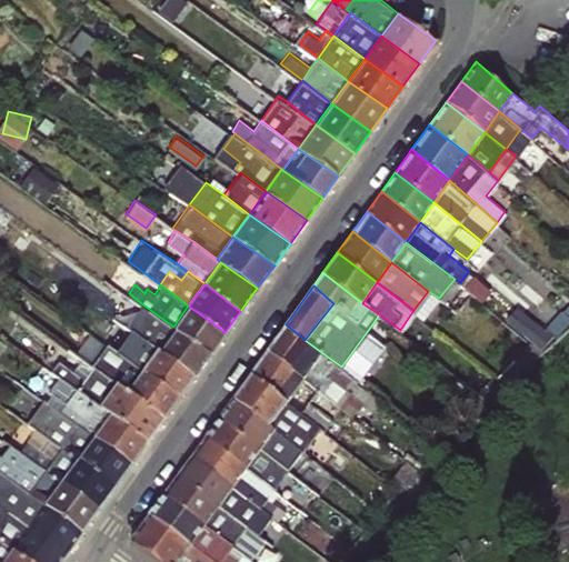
[(173,327),(141,303),(127,325),(158,348),(173,327)]
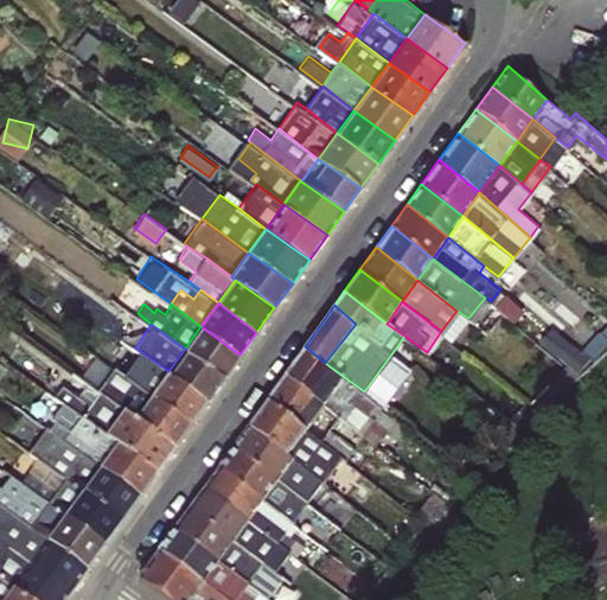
[(185,349),(224,376),(240,355),(200,326),(185,349)]
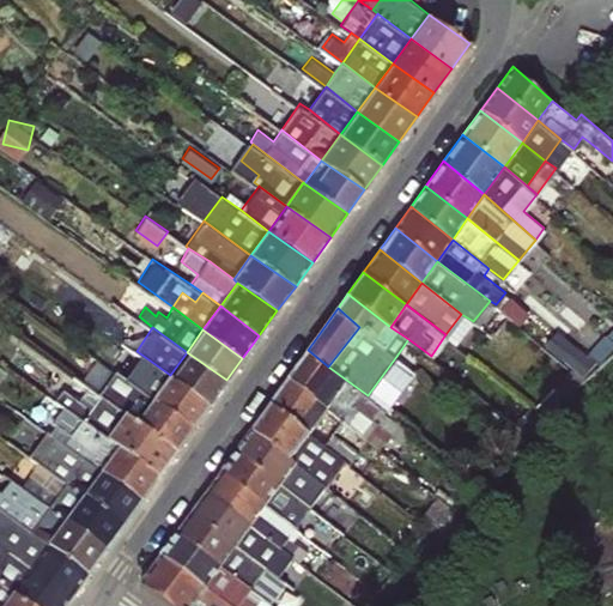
[(612,349),(612,337),(606,331),(589,347),(602,359),(612,349)]
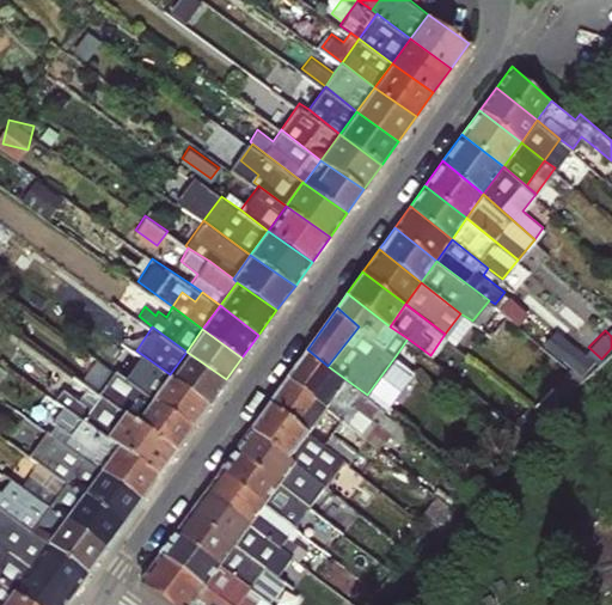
[(170,374),(136,350),(132,347),(116,368),(154,396),(170,374)]
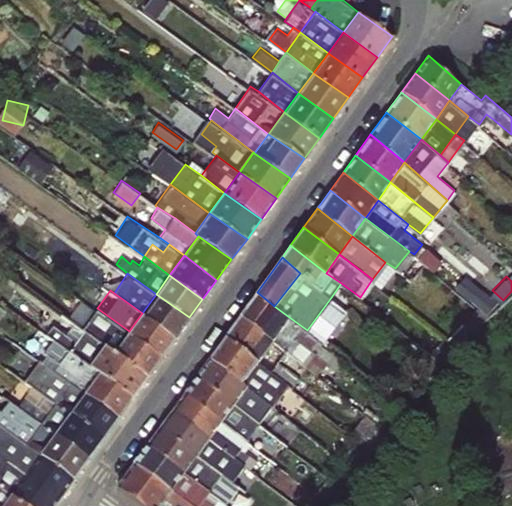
[(503,300),(492,290),(479,304),(491,313),(503,300)]
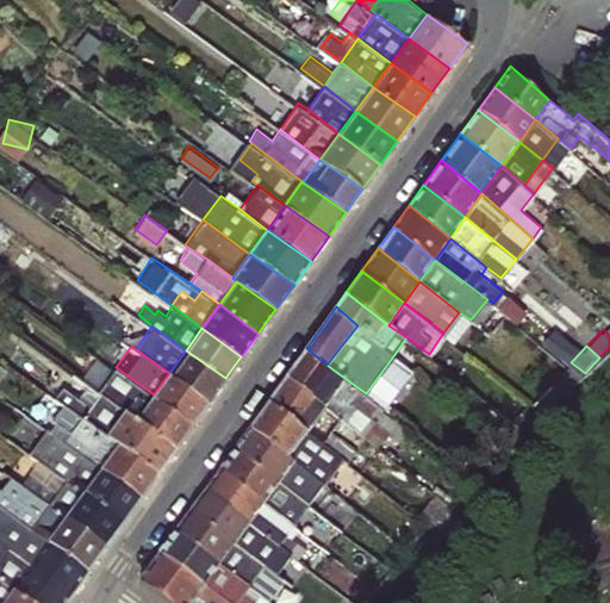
[(344,378),(327,365),(306,348),(287,374),(325,403),(344,378)]
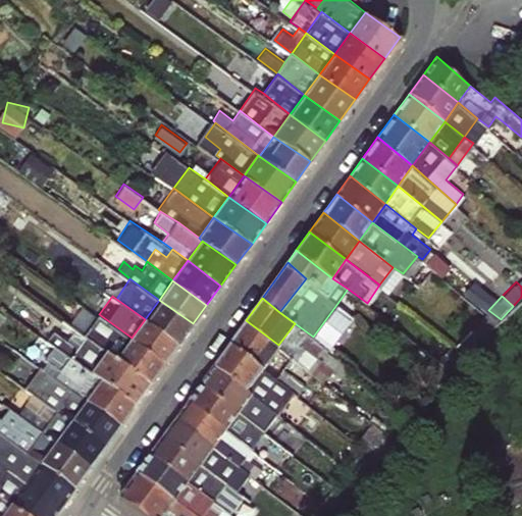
[(145,319),(177,345),(193,323),(159,300),(145,319)]
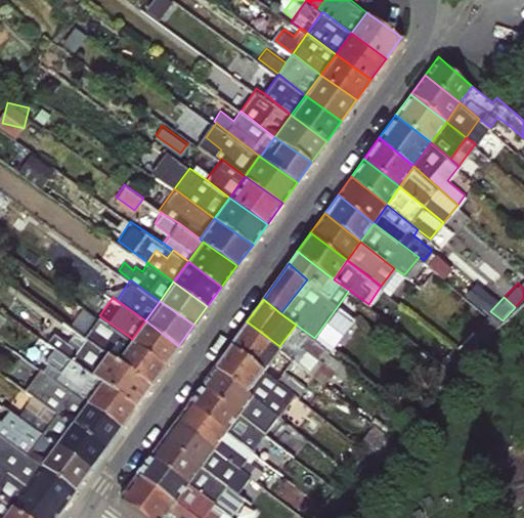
[(356,315),(340,303),(314,338),(313,339),(330,351),(356,315)]
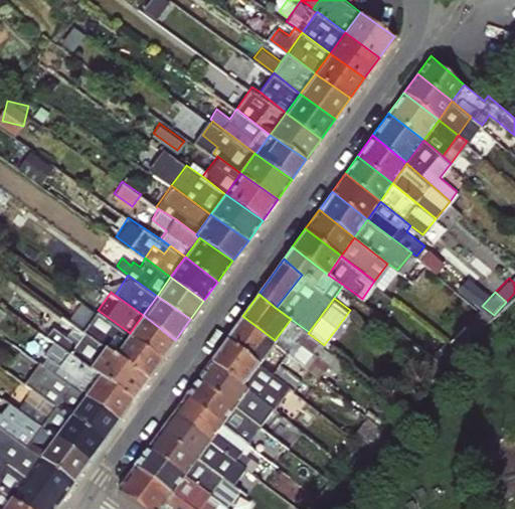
[(494,315),(482,306),(450,340),(460,350),(494,315)]
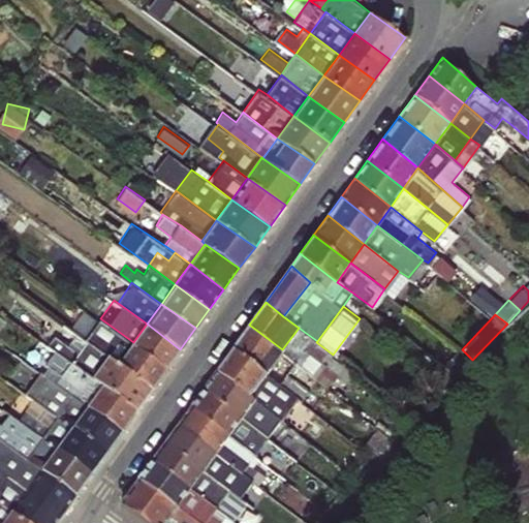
[(133,342),(100,318),(85,340),(107,357),(109,356),(119,363),(133,342)]
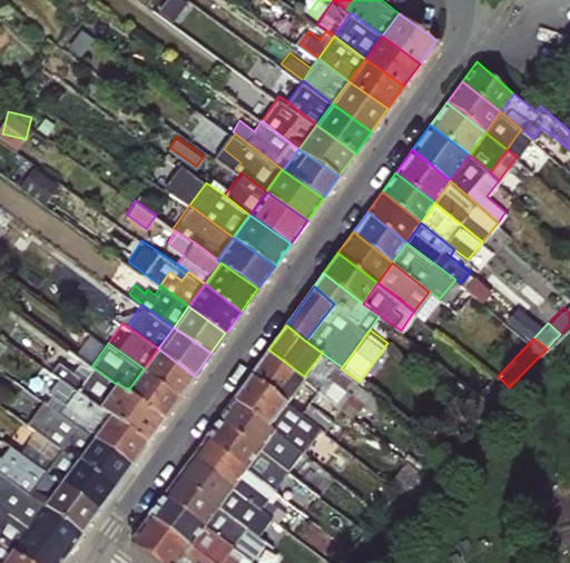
[(144,368),(180,395),(194,376),(158,348),(144,368)]
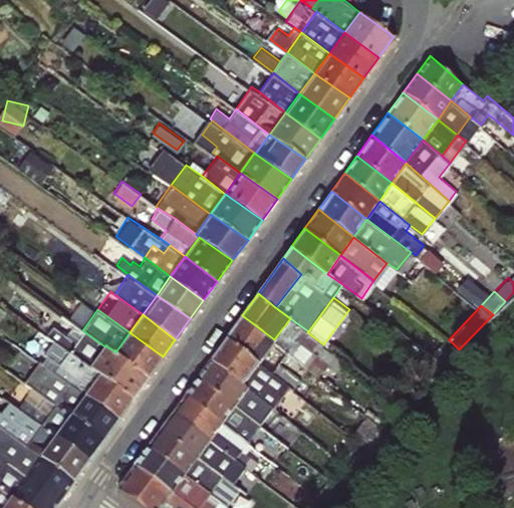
[(274,339),(242,315),(227,336),(258,361),(274,339)]
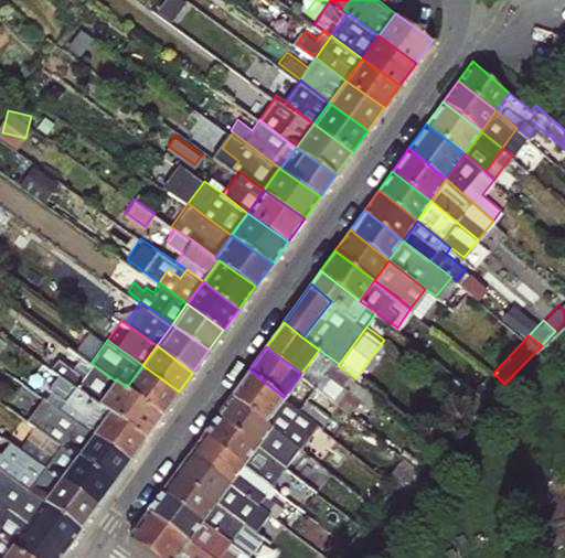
[(339,364),(319,350),(301,373),(321,387),(331,376),(340,383),(339,386),(354,398),(368,407),(377,394),(355,378),(338,365),(339,364)]
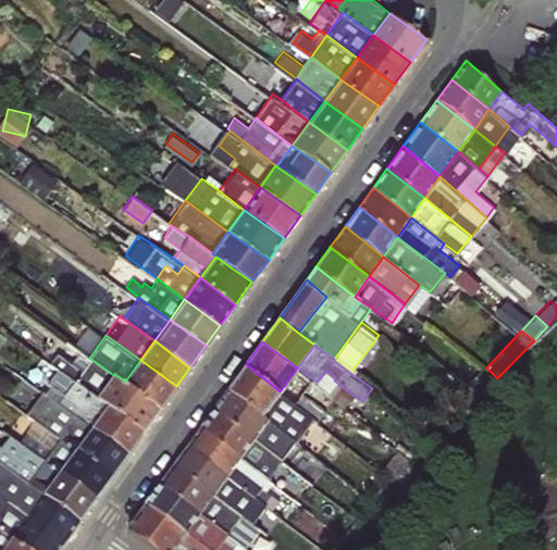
[(113,375),(89,358),(79,350),(71,362),(58,352),(50,362),(59,367),(98,396),(113,375)]
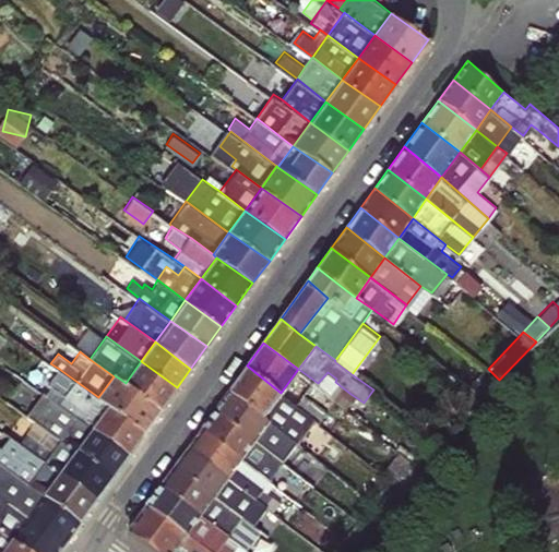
[(126,383),(162,409),(177,387),(141,361),(126,383)]
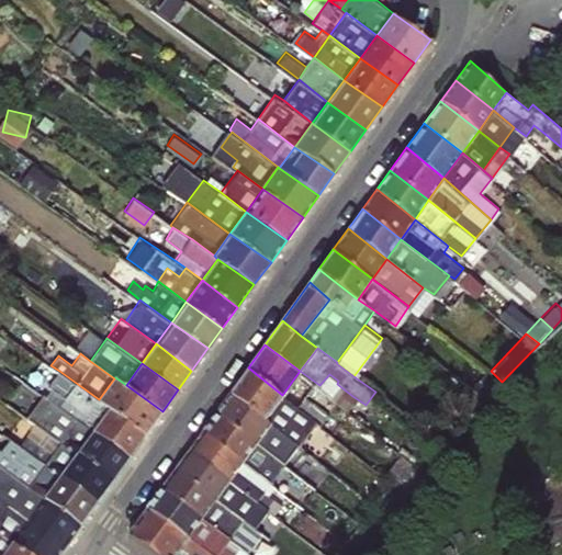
[(282,395),(248,367),(232,391),(266,418),(282,395)]
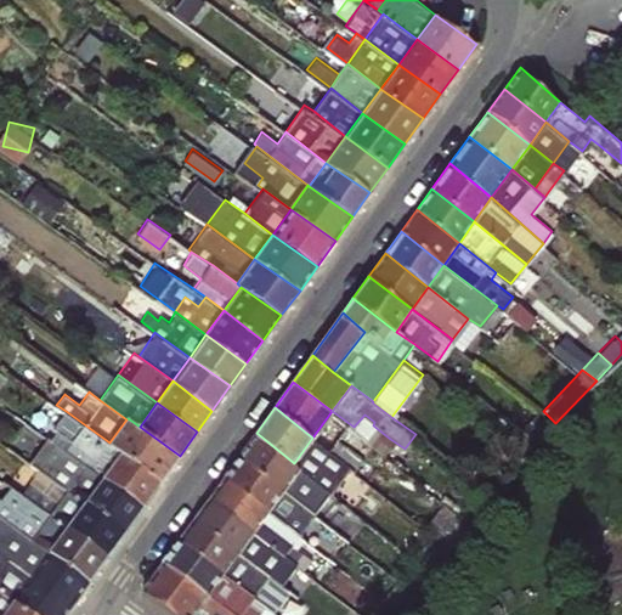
[(109,443),(66,411),(52,429),(64,439),(61,444),(71,452),(102,477),(122,452),(109,443)]
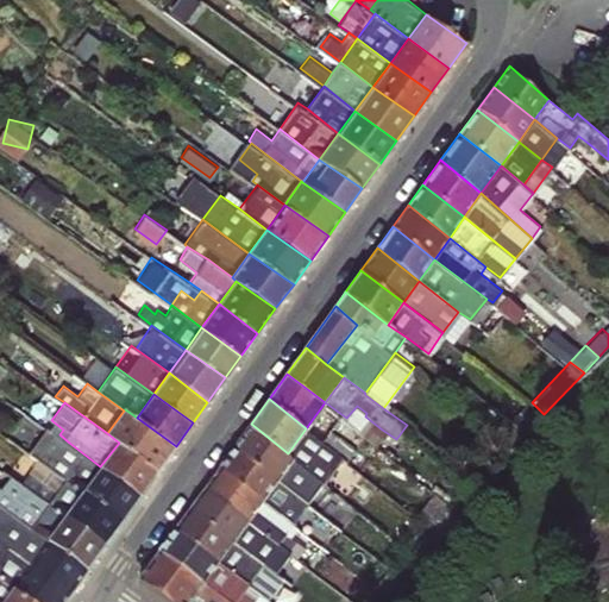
[(345,420),(346,418),(325,402),(306,428),(343,456),(346,459),(357,446),(355,445),(363,433),(345,420)]
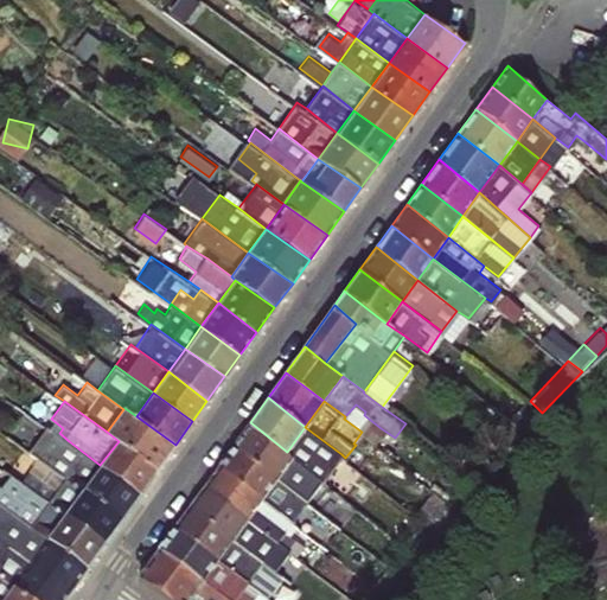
[(356,404),(345,416),(362,432),(372,439),(381,428),(364,415),(365,412),(356,404)]
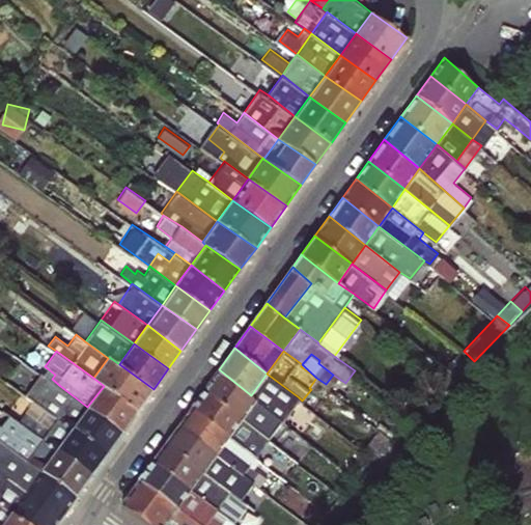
[(104,386),(138,410),(154,389),(119,364),(109,357),(108,358),(93,378),(104,386)]
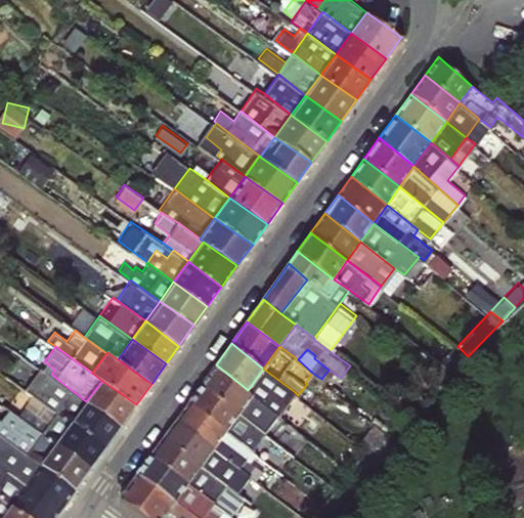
[(451,369),(432,356),(421,374),(440,386),(451,369)]
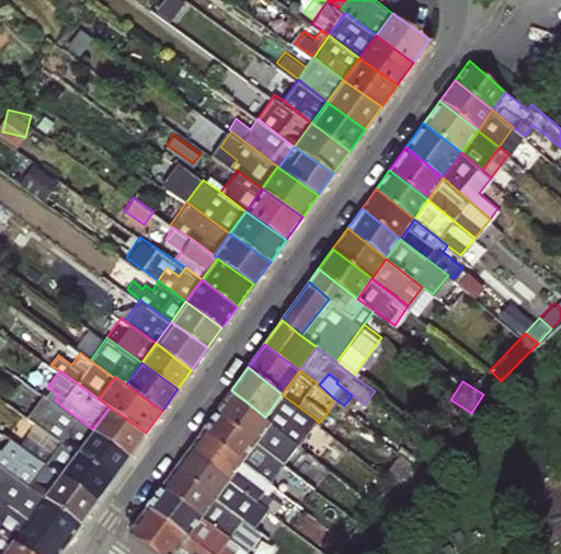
[(34,401),(37,404),(55,418),(64,407),(55,400),(43,390),(34,401)]
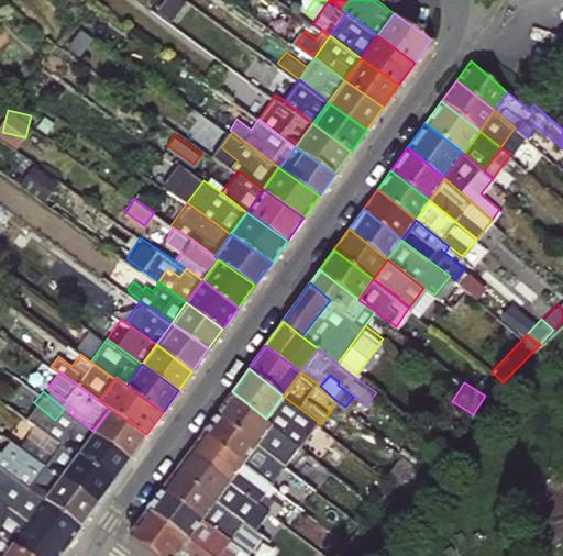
[(266,419),(232,391),(218,411),(257,442),(272,422),(266,419)]
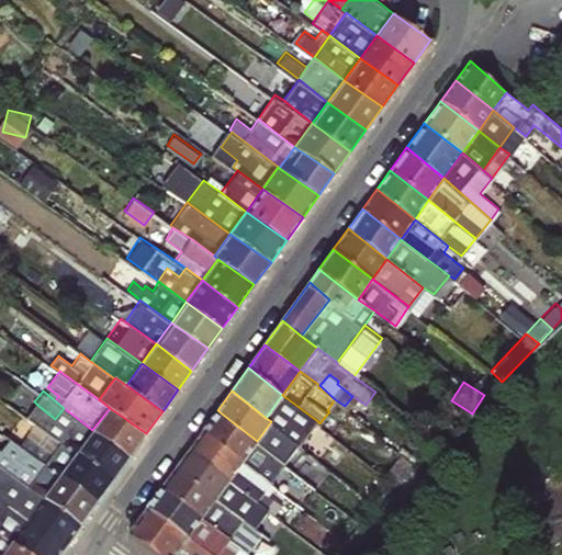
[(282,395),(266,418),(271,421),(299,442),(316,420),(282,395)]
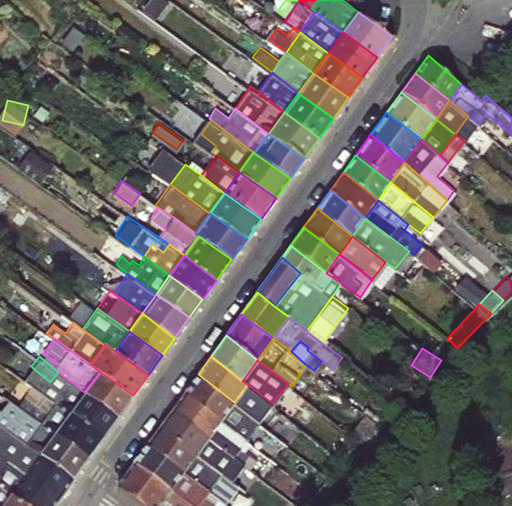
[(84,392),(58,372),(50,382),(34,369),(26,379),(47,395),(70,412),(84,392)]
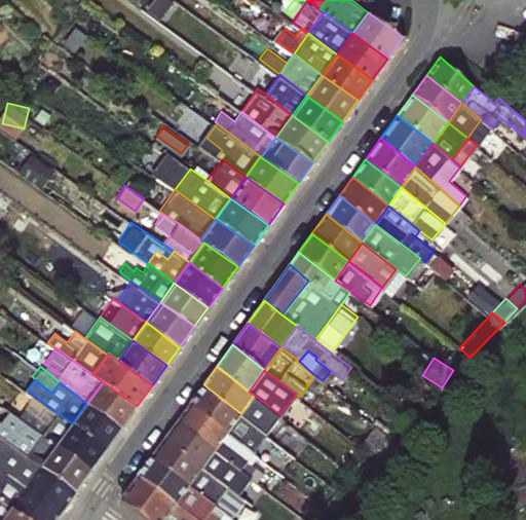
[(86,403),(121,428),(137,406),(103,382),(86,403)]
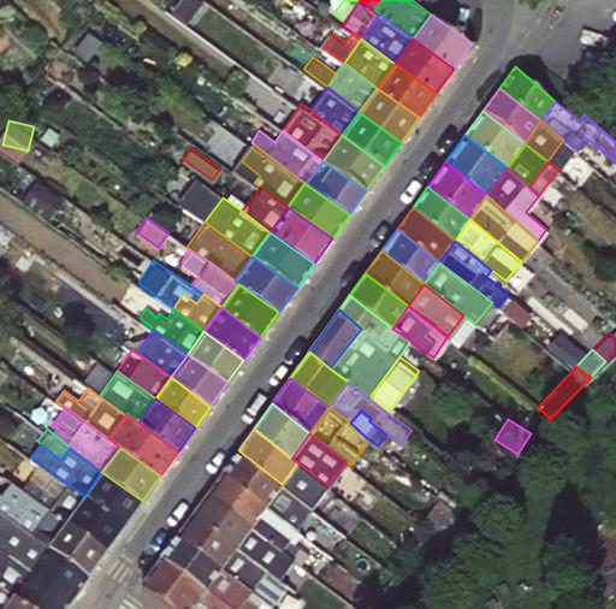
[(282,484),(238,450),(223,471),(267,504),(282,484)]
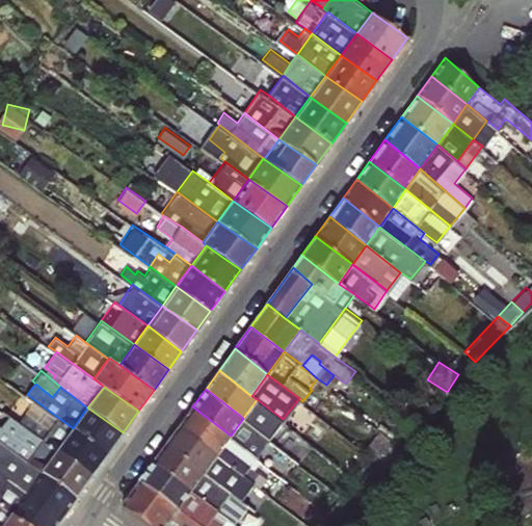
[(283,419),(257,399),(243,418),(269,438),(283,419)]
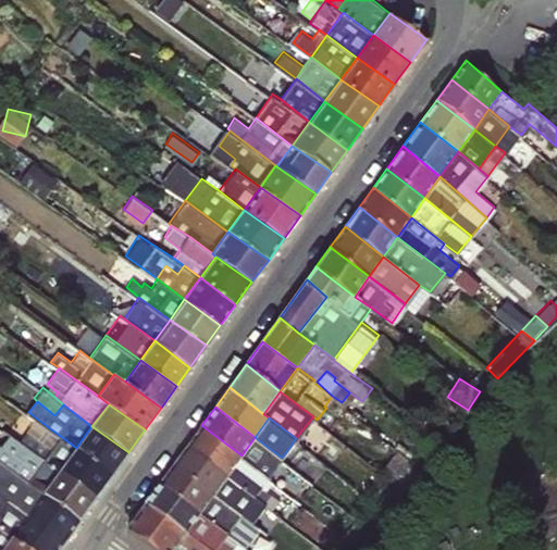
[(242,455),(201,425),(187,445),(227,475),(234,465),(242,455)]
